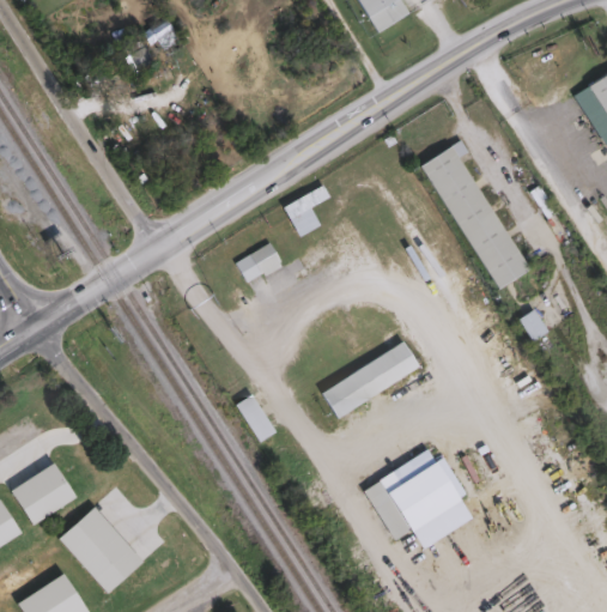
[(358,0),(400,0),(408,14),(377,32),(358,0)]
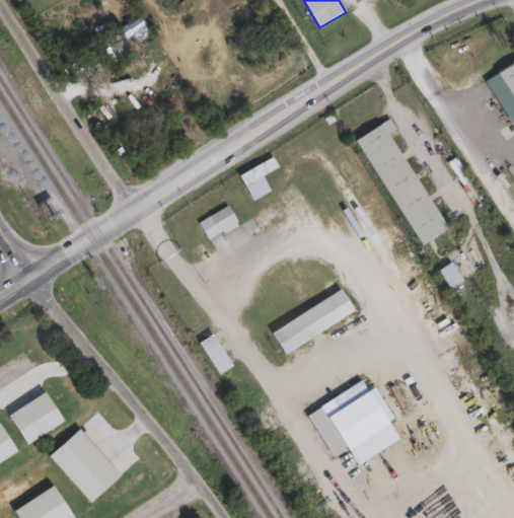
[(130,52),(117,58),(111,46),(123,39),(130,52)]
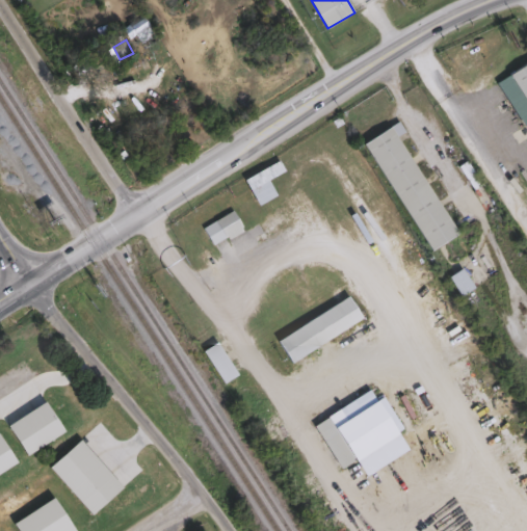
[(526,124),(525,125),(500,80),(526,65),(526,124)]
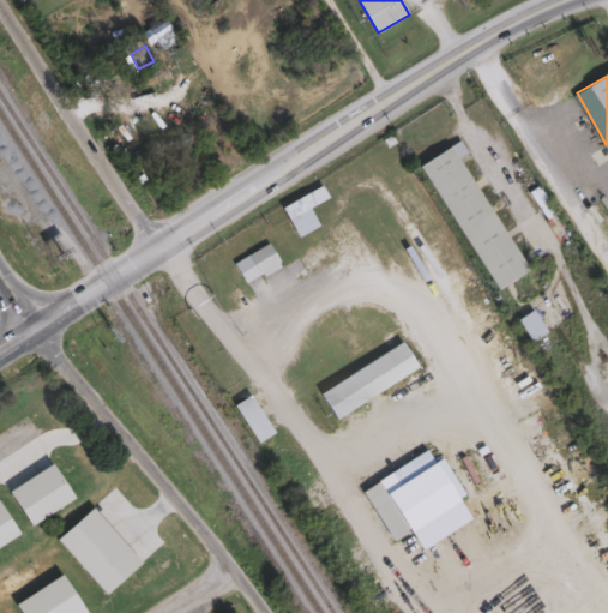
[(497,289),(425,162),(457,144),(528,271),(497,289)]
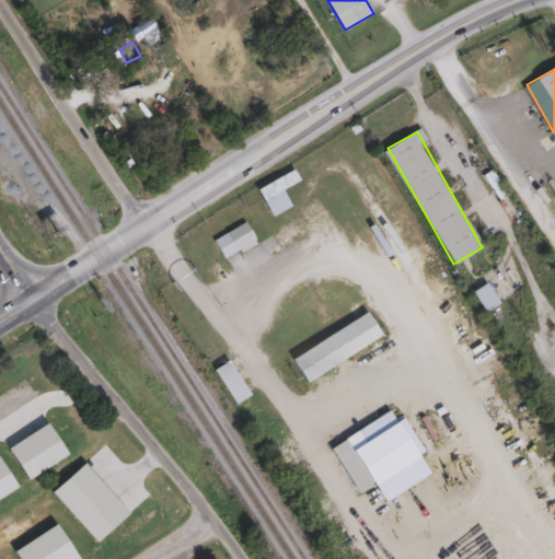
[(218,236),(251,222),(259,243),(227,257),(218,236)]
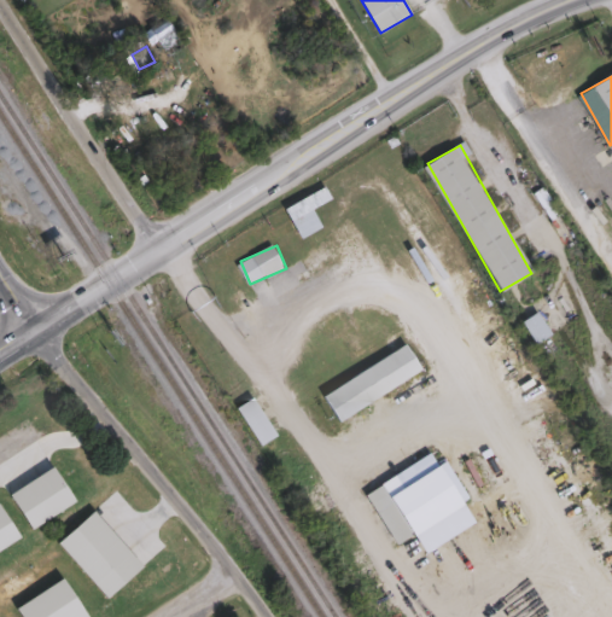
[(425,372),(339,419),(325,391),(411,345),(425,372)]
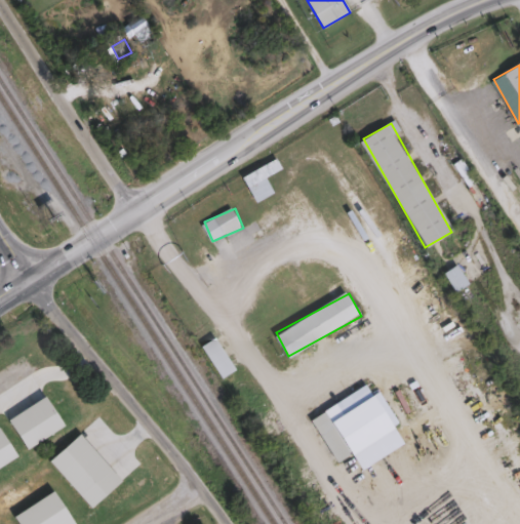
[(382,391),(401,425),(337,461),(312,417),(369,386),(374,395),(382,391)]
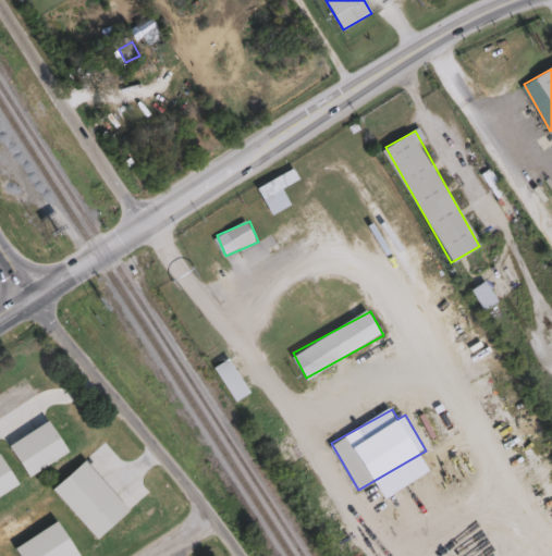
[(0,455),(10,468),(0,476),(0,455)]
